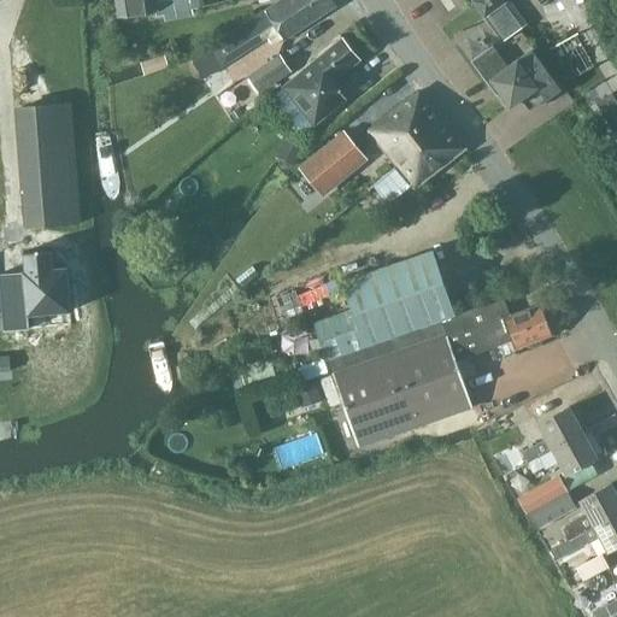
[(200,6),(224,0),(165,0),(156,3),(154,0),(115,0),(117,17),(154,11),(156,17),(164,16),(165,21),(192,15),(191,9),(200,6)]
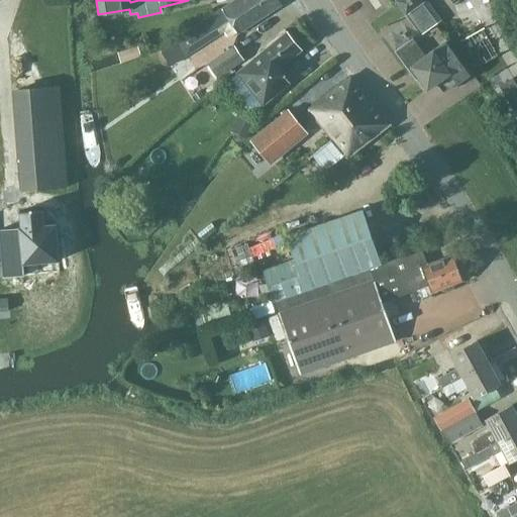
[(184,34),(176,39),(186,56),(194,50),(219,34),(215,28),(219,26),(219,25),(227,19),(237,34),(280,5),(276,0),(233,0),(212,15),(211,14),(183,32),(184,34)]
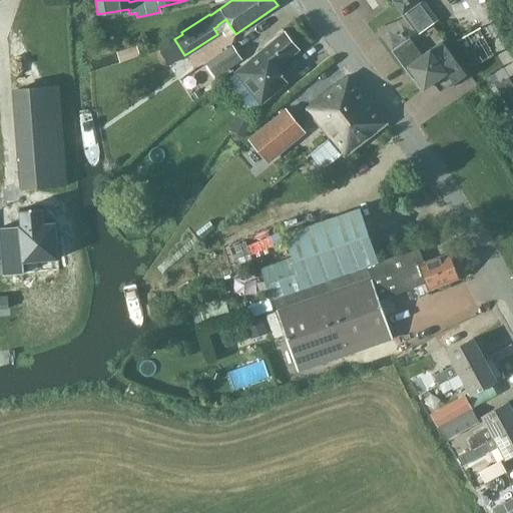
[(423,0),(421,1),(420,0),(391,0),(401,16),(404,14),(418,34),(437,20),(423,0)]
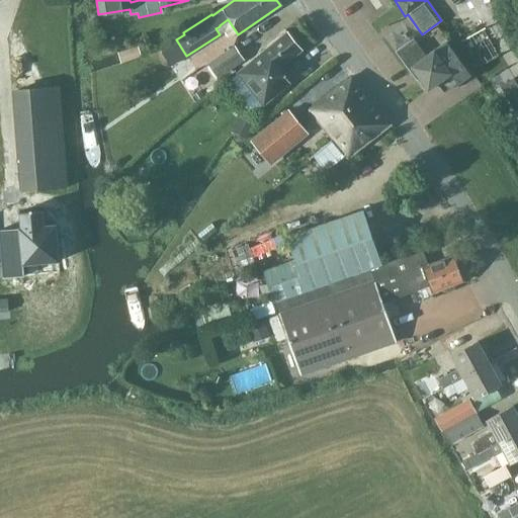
[(236,72),(261,103),(288,82),(277,67),(300,49),(286,31),(236,72)]
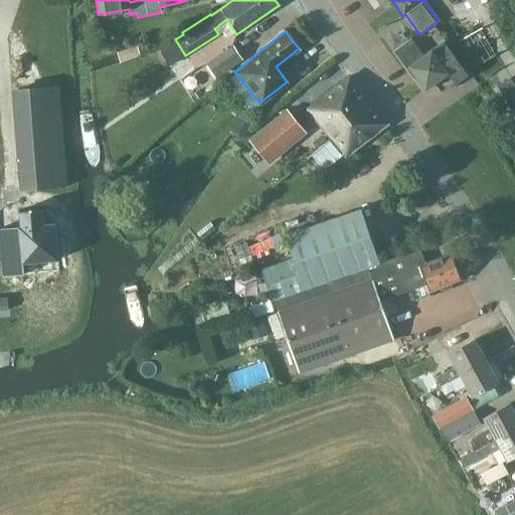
[(174,38),(158,48),(169,66),(185,55),(175,39),(174,38)]
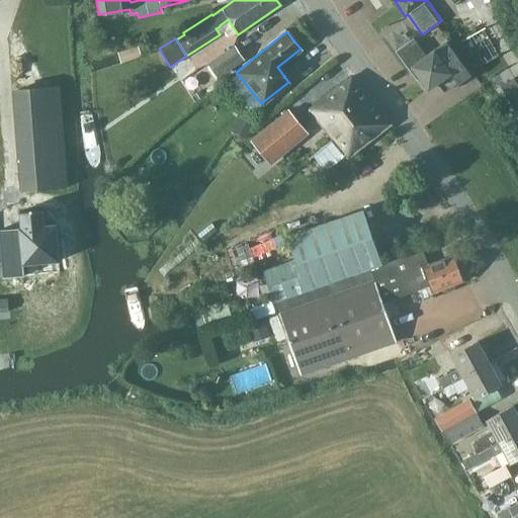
[(415,44),(403,53),(428,90),(441,80),(448,90),(469,74),(446,42),(434,51),(434,50),(426,56),(413,38),(412,39),(415,44)]
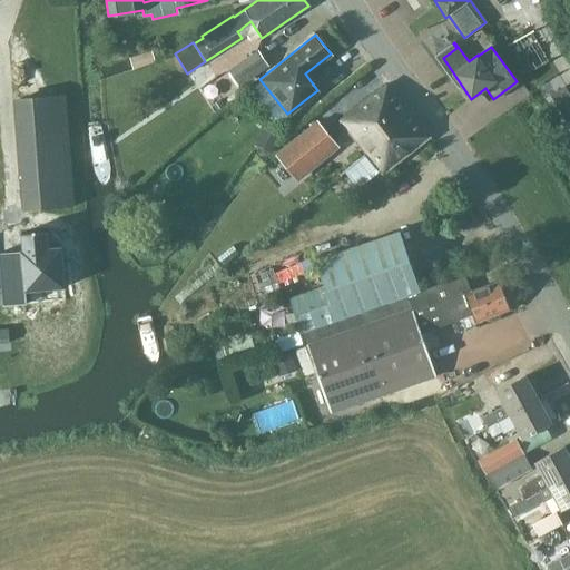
[(239,87),(268,67),(258,50),(227,71),(239,87)]
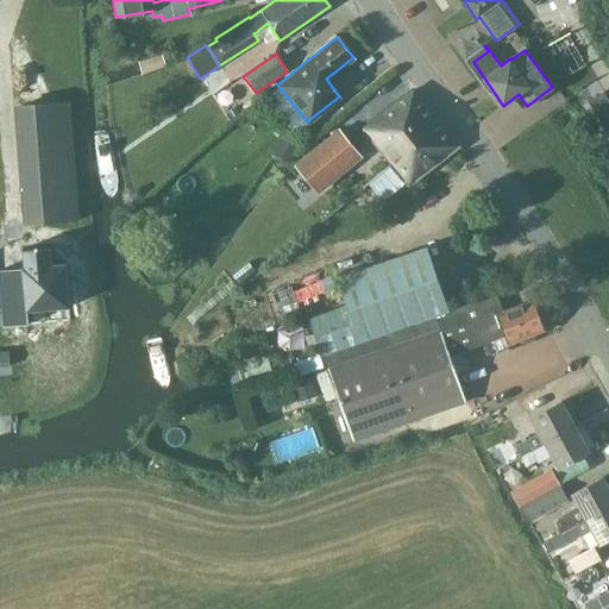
[(408,136),(432,117),(412,89),(362,129),(390,164),(410,148),(413,144),(412,139),(408,136)]
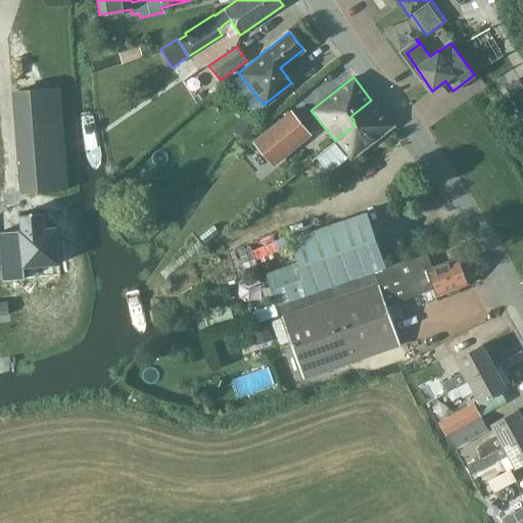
[(28,192),(67,188),(57,86),(17,90),(28,192)]
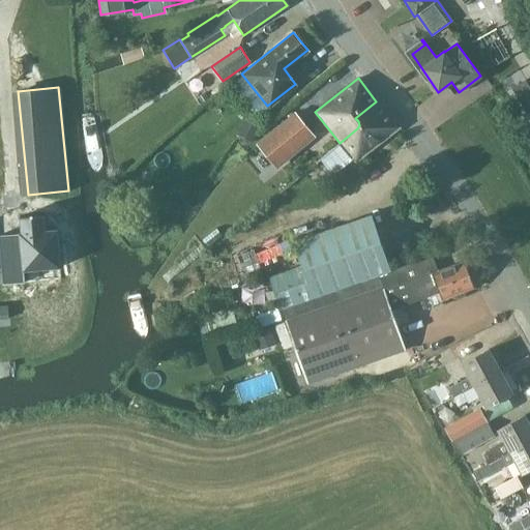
[(195,97),(199,104),(207,98),(203,91),(195,97)]
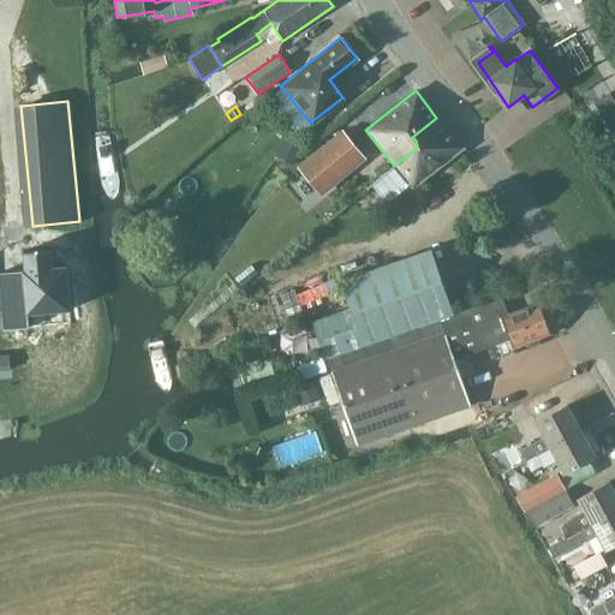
[(614,124),(605,108),(589,118),(610,154),(614,150),(614,124)]
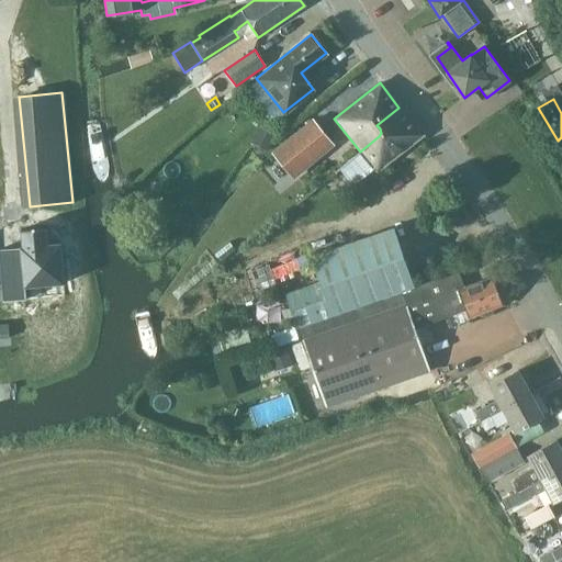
[(360,152),(338,168),(352,187),(360,180),(374,169),(378,173),(423,137),(420,135),(398,108),(377,125),(380,128),(381,133),(379,136),(360,152)]
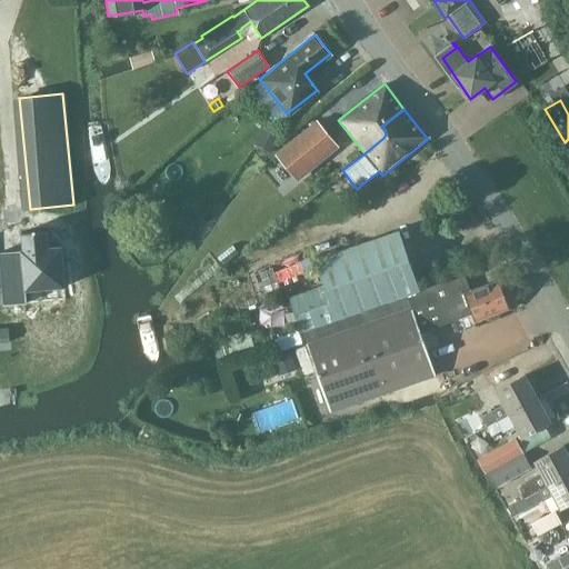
[(271,116),(261,130),(275,140),(286,125),(271,116)]
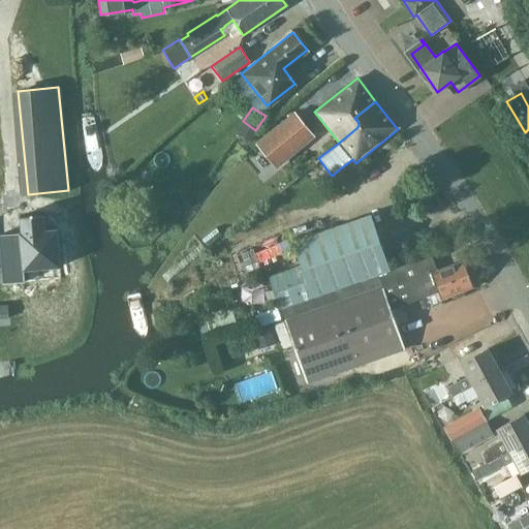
[(275,167),(314,136),(294,113),(255,144),(275,167)]
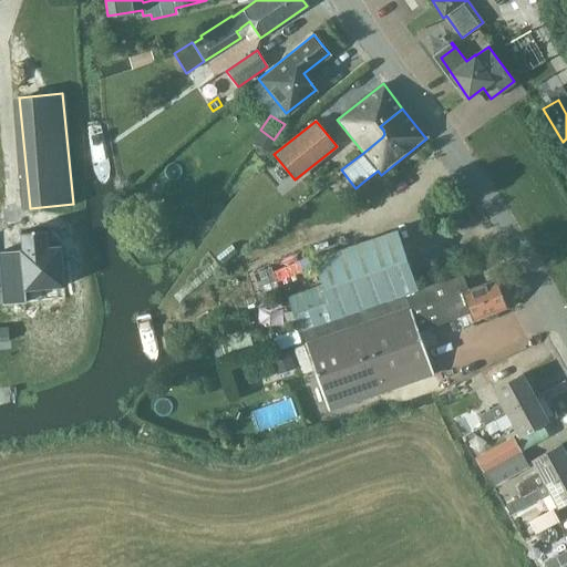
[(269,153),(275,142),(258,133),(253,144),(269,153)]
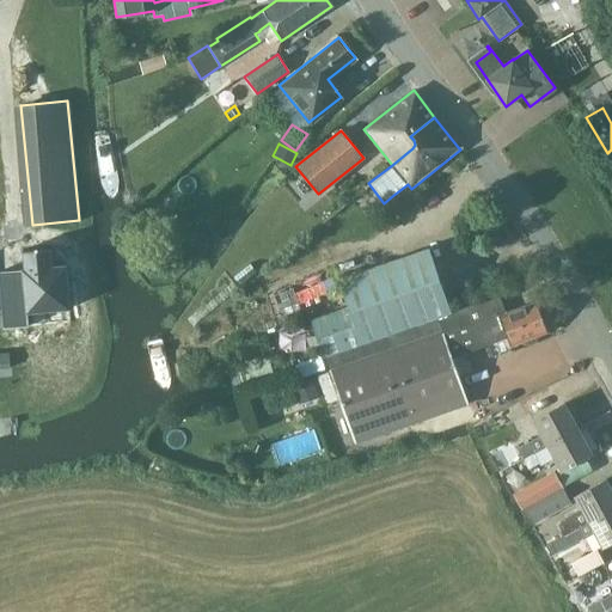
[(138,190),(129,195),(134,203),(144,199),(138,190)]
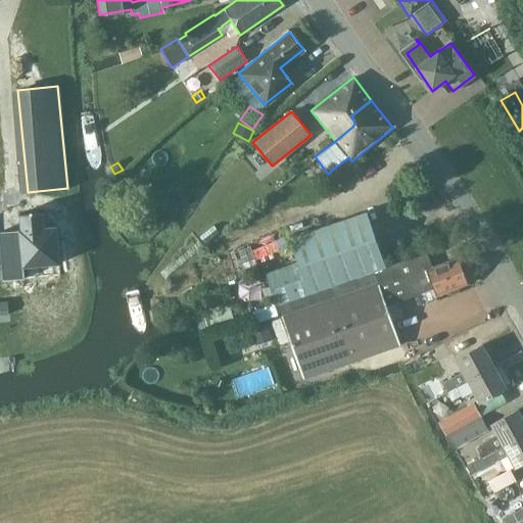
[(324,177),(335,190),(346,182),(335,168),(328,174),(324,177)]
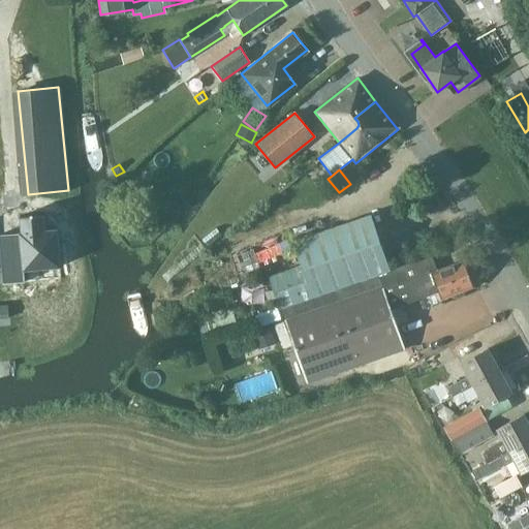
[(23,231),(0,232),(0,243),(4,282),(25,280),(23,267),(61,262),(57,225),(45,226),(43,213),(21,215),(23,231)]
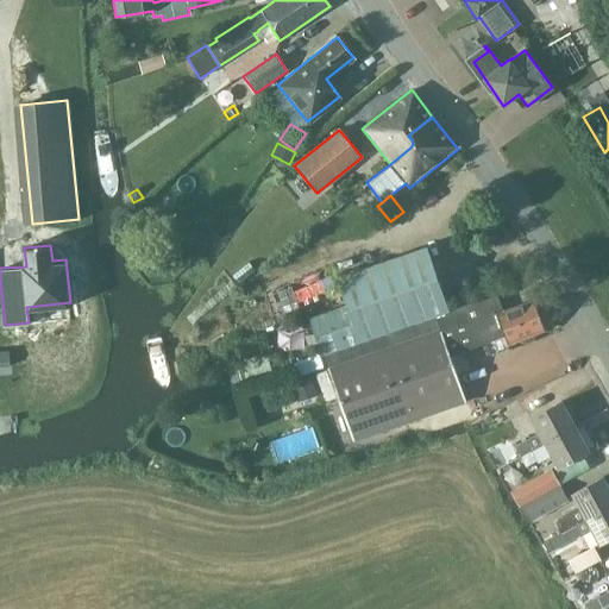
[(449,311),(426,248),(337,277),(346,305),(311,318),(324,356),(449,311)]
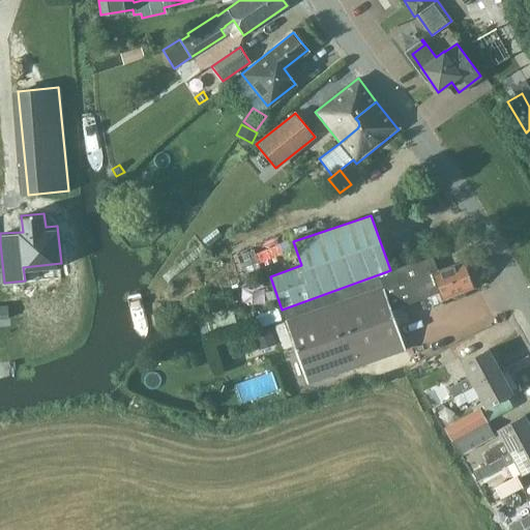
[(443,299),(474,288),(465,262),(438,272),(433,258),(412,265),(411,263),(401,266),(390,270),(282,310),(307,384),(405,351),(390,311),(440,292),(443,299)]
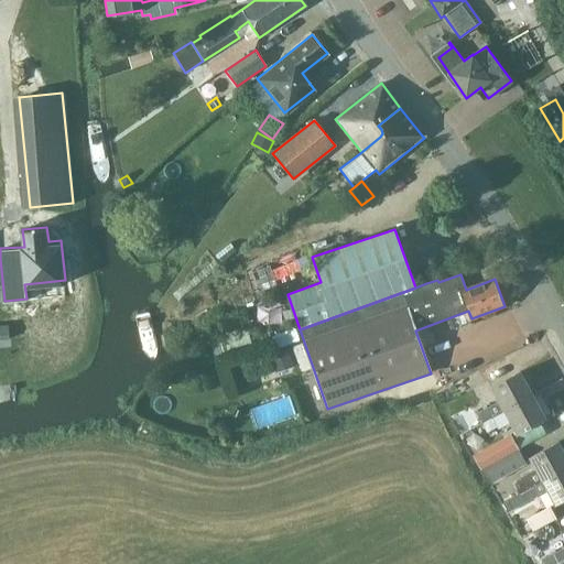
[(293,367),(288,349),(270,356),(275,373),(293,367)]
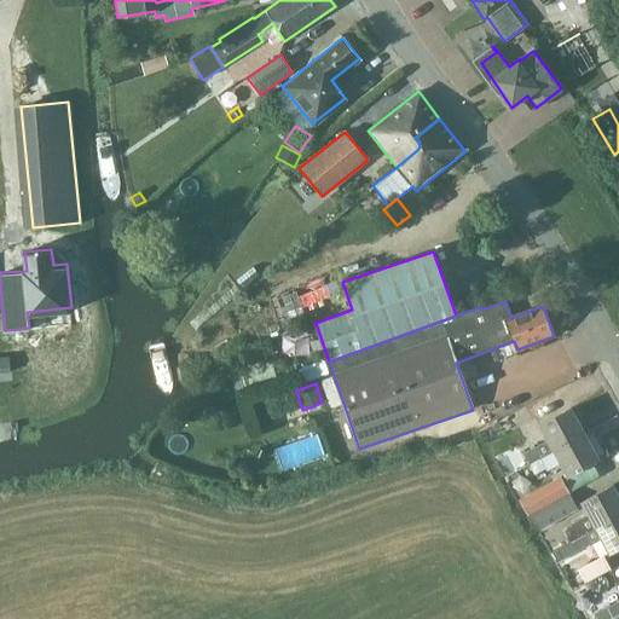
[(530,464),(584,434),(570,408),(537,426),(545,440),(537,445),(524,452),(530,464)]
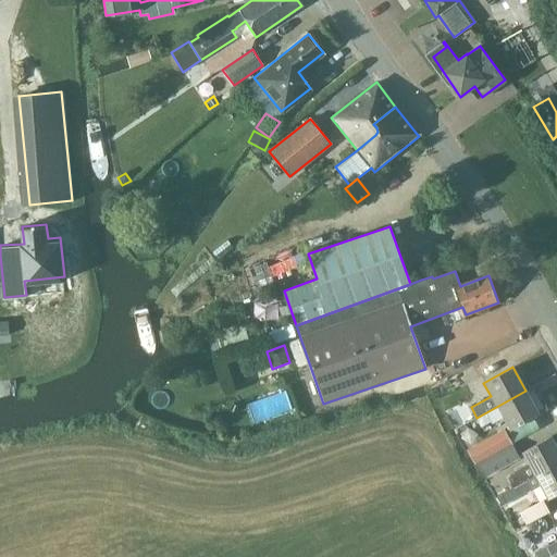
[(525,391),(477,418),(482,428),(492,421),(503,416),(510,429),(539,412),(537,411),(543,408),(537,398),(532,401),(532,400),(525,391)]
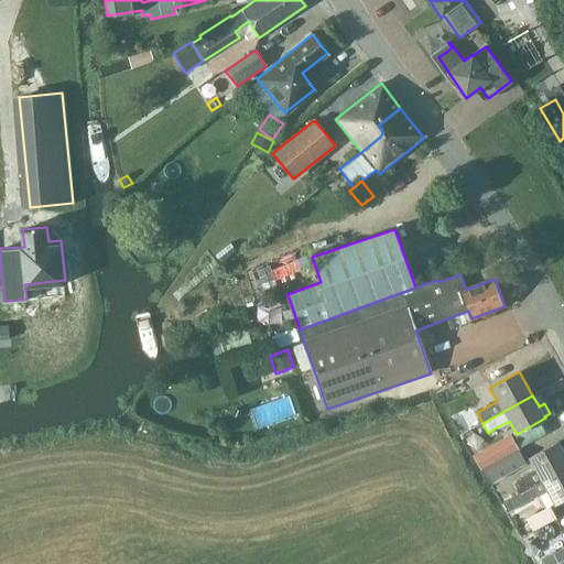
[(484,468),(518,448),(511,434),(505,438),(475,454),(484,468)]
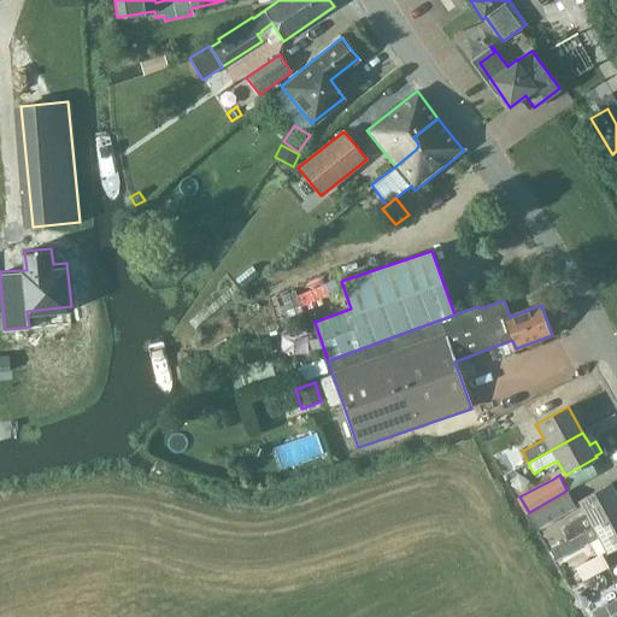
[(571,523),(562,528),(569,541),(616,513),(616,494),(611,483),(580,501),(586,512),(569,521),(571,523)]
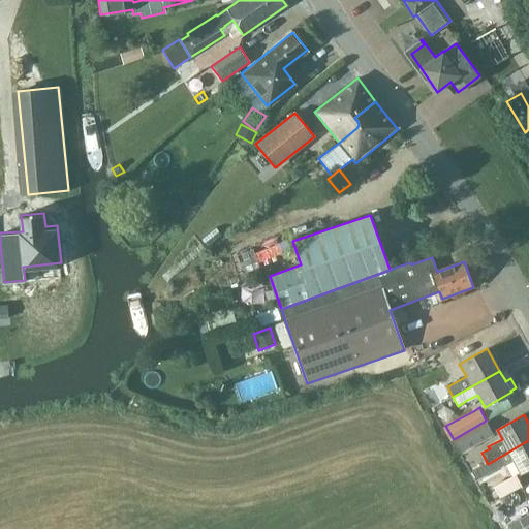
[(493,435),(492,433),(486,421),(454,439),(461,454),(493,435)]
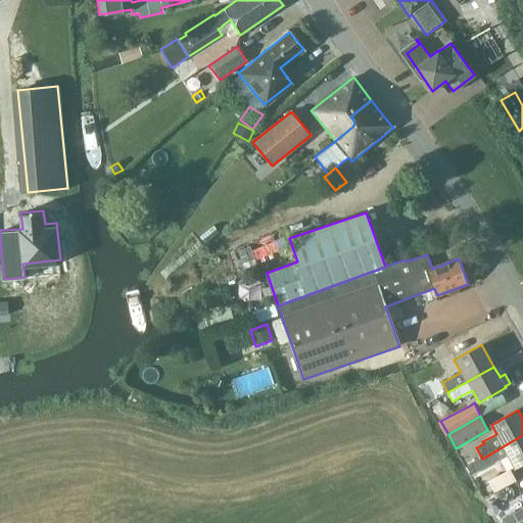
[(515,468),(522,463),(522,435),(482,459),(472,465),(476,472),(508,455),(515,468)]
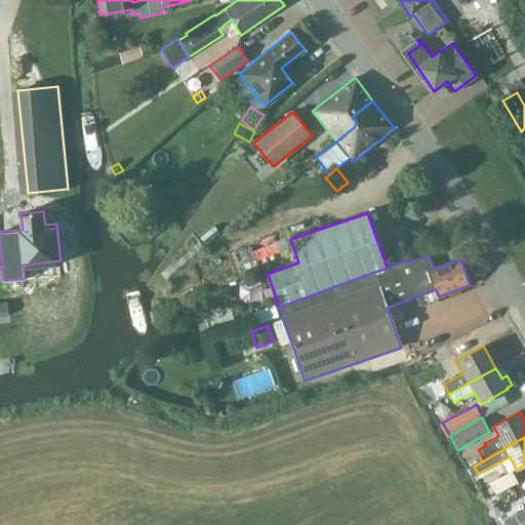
[(474,467),(468,470),(472,477),(478,474),(474,467)]
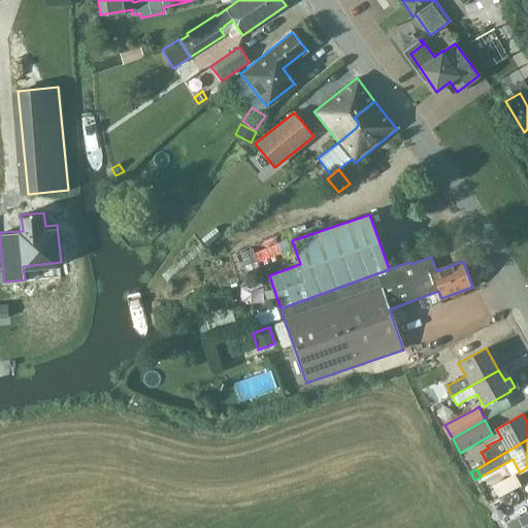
[(514,474),(502,481),(508,492),(520,486),(514,474)]
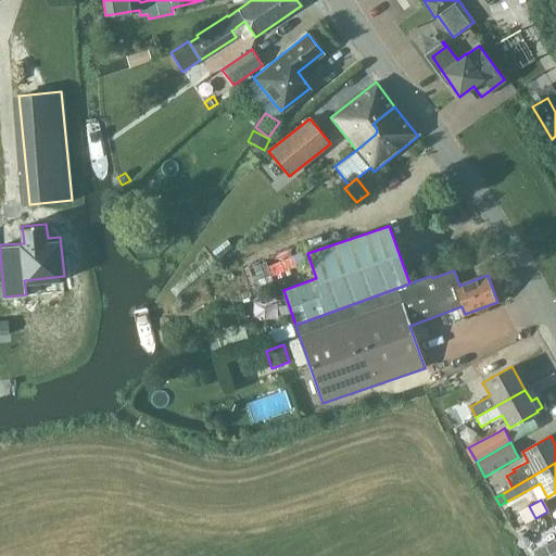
[(532,538),(555,525),(547,512),(535,518),(525,523),(532,538)]
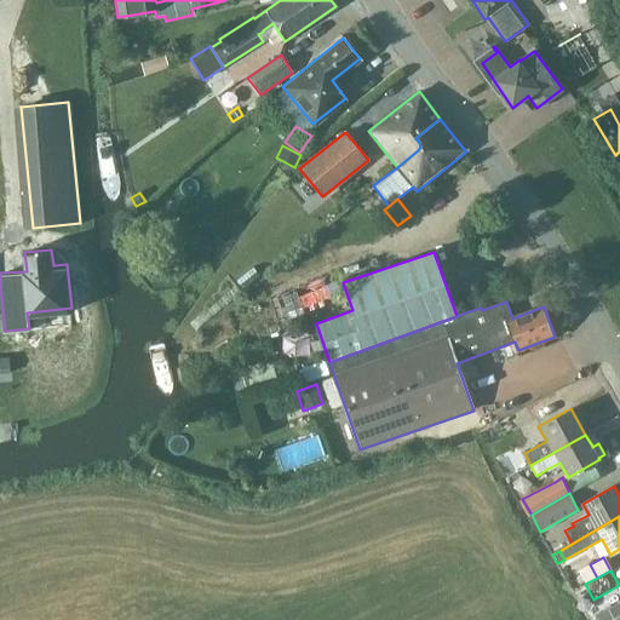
[(619,616),(619,598),(619,600),(619,601),(595,615),(597,619),(610,619),(614,619),(619,616)]
